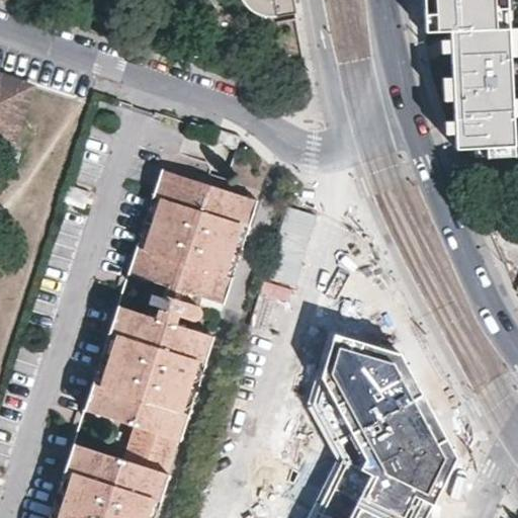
[(276,21),(296,18),(292,0),(239,0),(241,4),(244,8),(247,12),(252,16),(256,19),(261,20),(266,21),(276,21)]
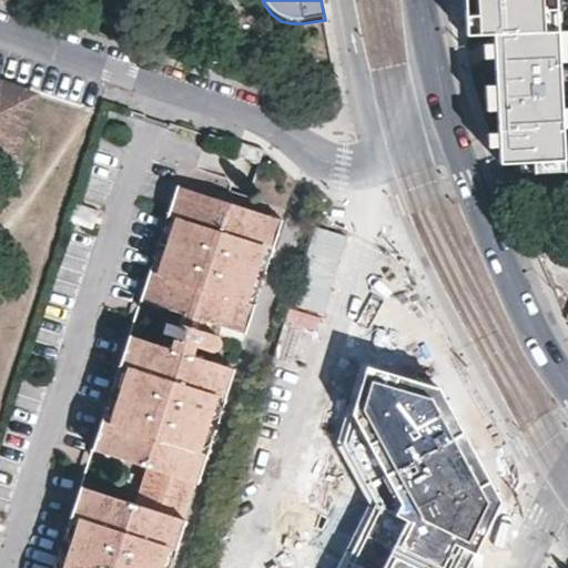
[(567,165),(559,0),(466,0),(469,37),(495,37),(500,166),(567,165)]
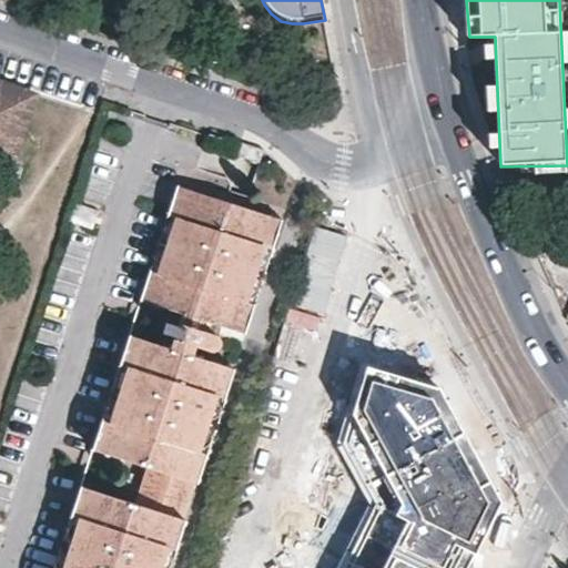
[(0,183),(6,185),(32,104),(0,93),(0,183)]
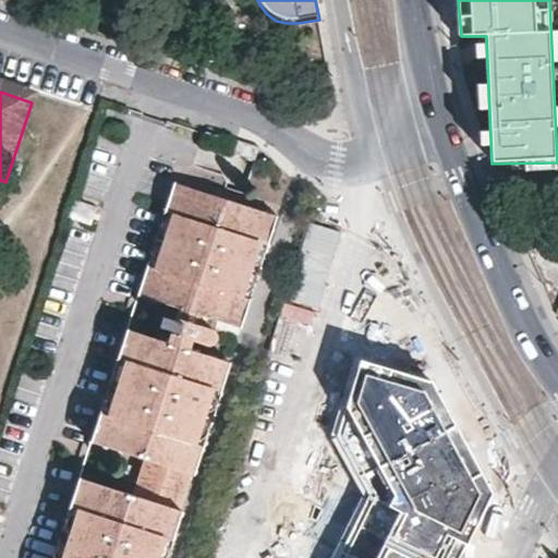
[(166,557),(181,512),(178,511),(190,473),(193,474),(228,363),(187,350),(190,340),(205,344),(207,344),(210,344),(213,342),(215,340),(215,338),(215,336),(214,334),(211,330),(209,329),(195,325),(197,315),(239,329),(275,217),(171,182),(162,210),(174,214),(158,270),(144,266),(135,295),(172,307),(168,317),(161,316),(158,326),(165,328),(161,341),(124,329),(116,359),(129,362),(110,417),(97,413),(93,429),(88,441),(143,459),(131,496),(76,478),(68,506),(81,510),(64,557),(166,557)]
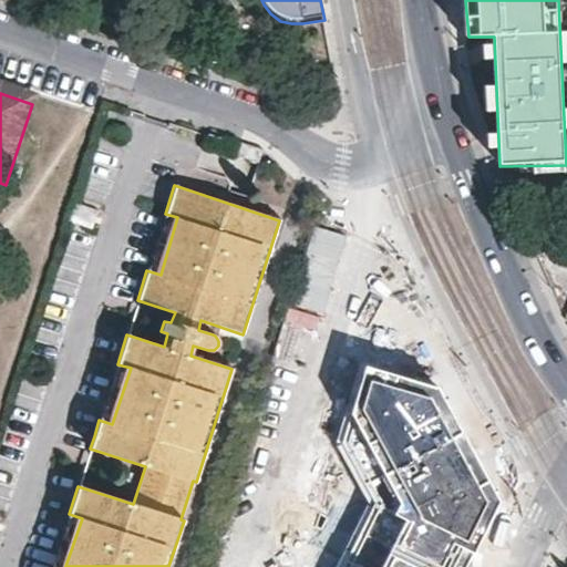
[(177,217),(165,214),(146,270),(161,275),(177,217)]
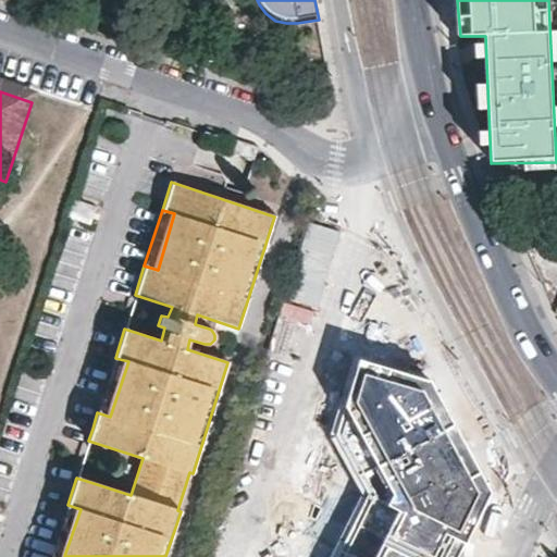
[(331,556),(458,556),(490,493),(429,381),(356,356),(329,438),(360,496),(331,556)]
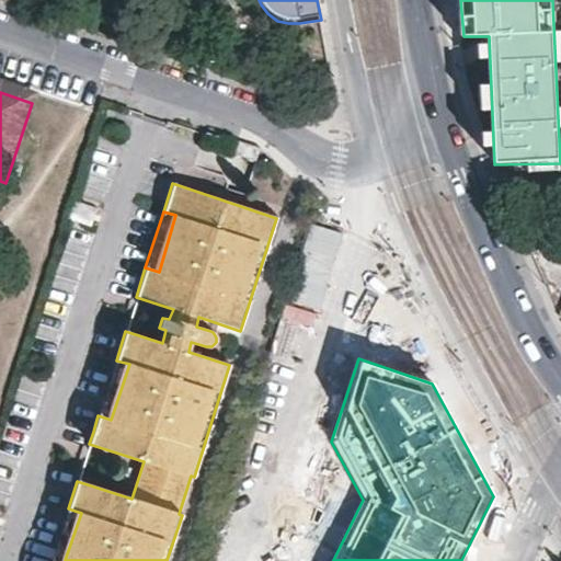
[(116,361),(98,415),(111,420),(129,364),(116,361)]
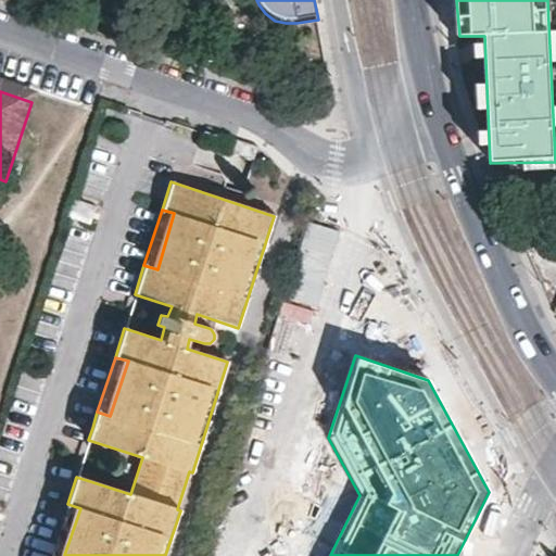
[(67,504),(50,555),(64,555),(80,508),(67,504)]
